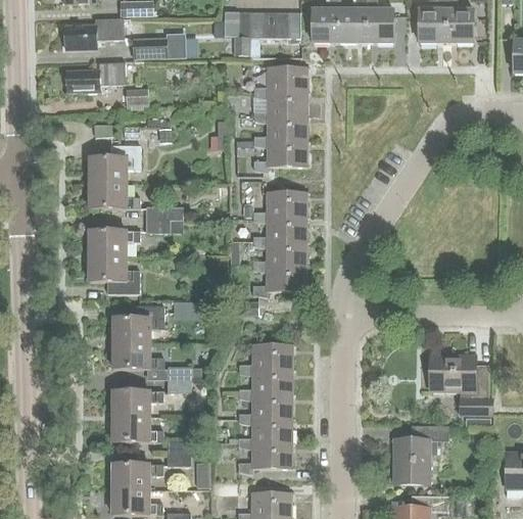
[(154,16),(154,0),(121,1),(121,17),(154,16)]
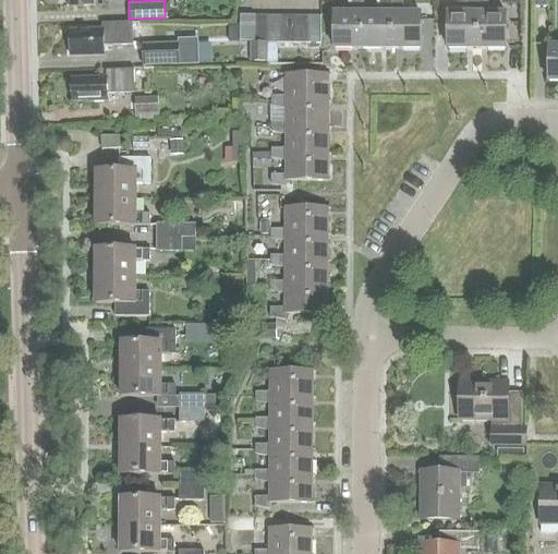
[(350,0),(350,10),(335,10),(334,45),(362,46),(362,10),(362,0),(350,0)]
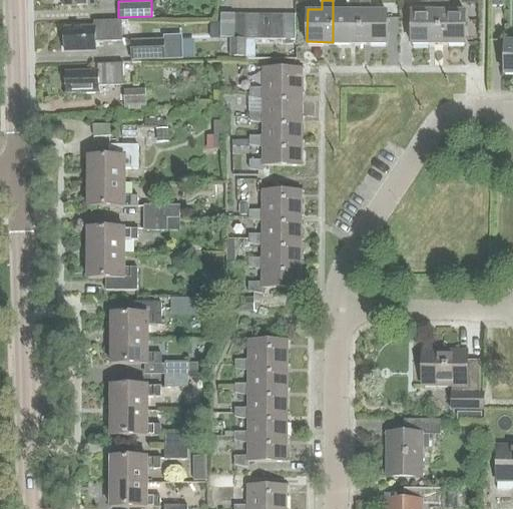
[(359,42),(358,0),(348,0),(349,9),(333,9),(333,42),(359,42)]
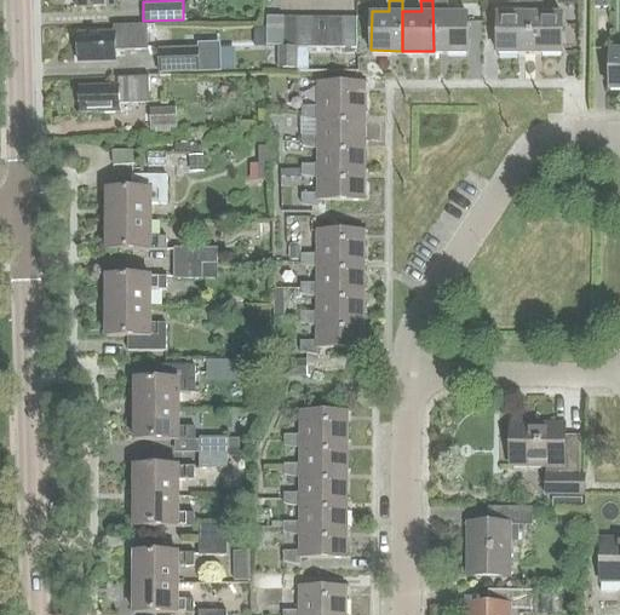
[(432,0),(434,51),(466,51),(466,11),(447,11),(447,0),(432,0)]
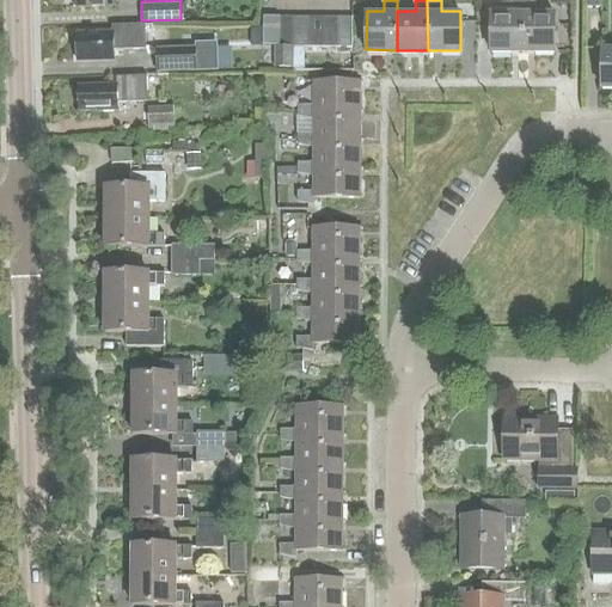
[(491,50),(521,50),(521,0),(510,0),(499,0),(495,1),(493,2),(491,6),(491,50)]
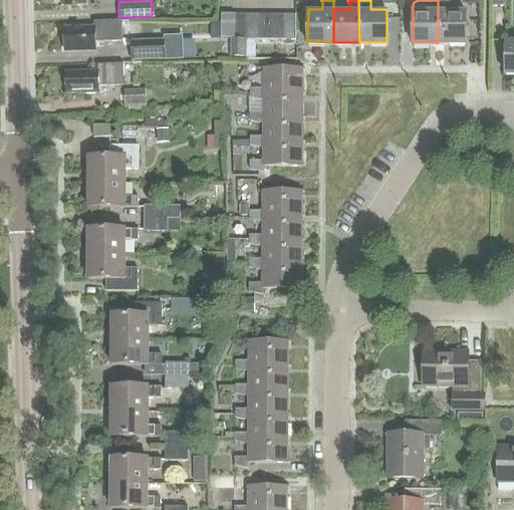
[(438,0),(438,42),(464,42),(464,10),(449,10),(448,0),(438,0)]
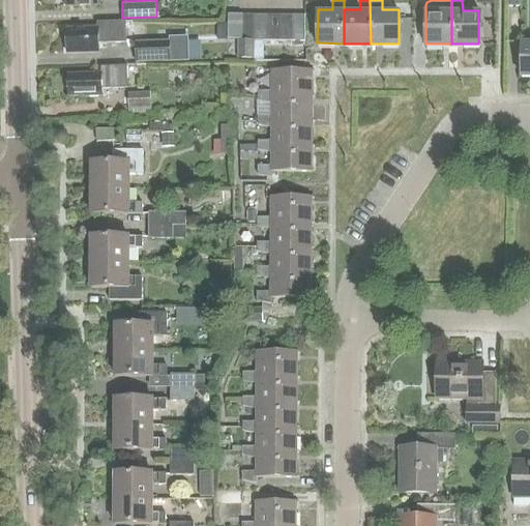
[(242,37),(242,12),(229,12),(229,37),(237,37),(242,37)]
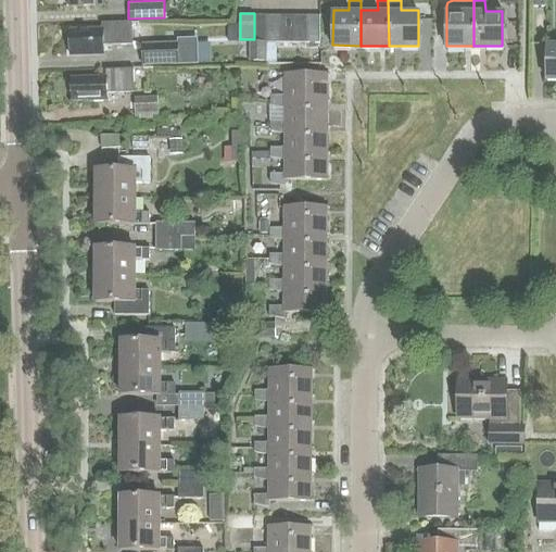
[(266,59),(266,39),(265,13),(254,13),(254,39),(249,39),(249,59),(266,59)]
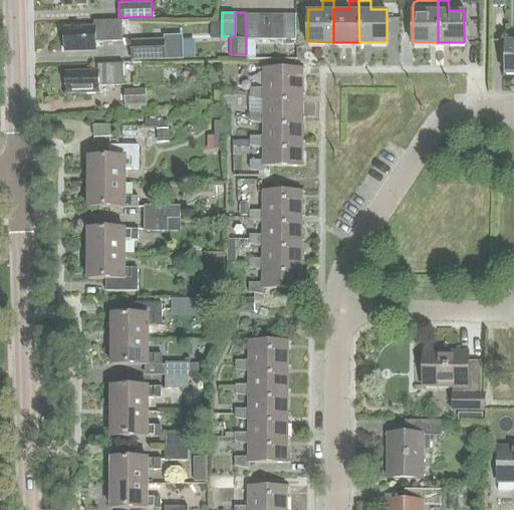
[(258,36),(258,12),(245,12),(246,36),(258,36)]
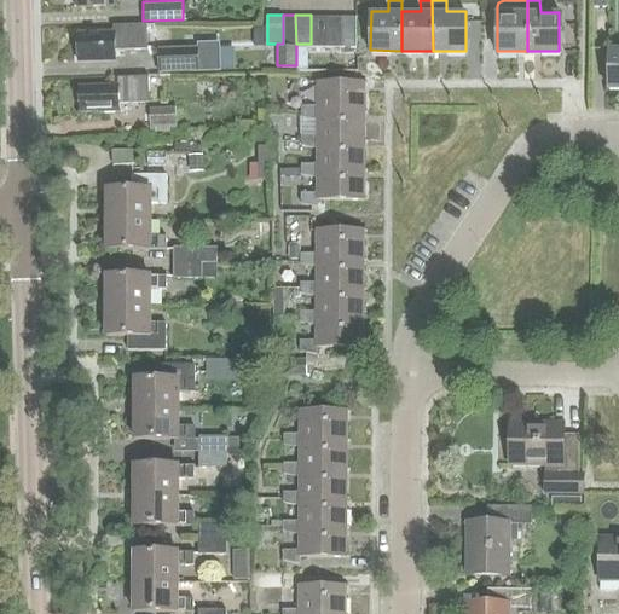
[(311,15),(311,44),(327,44),(325,15),(311,15)]
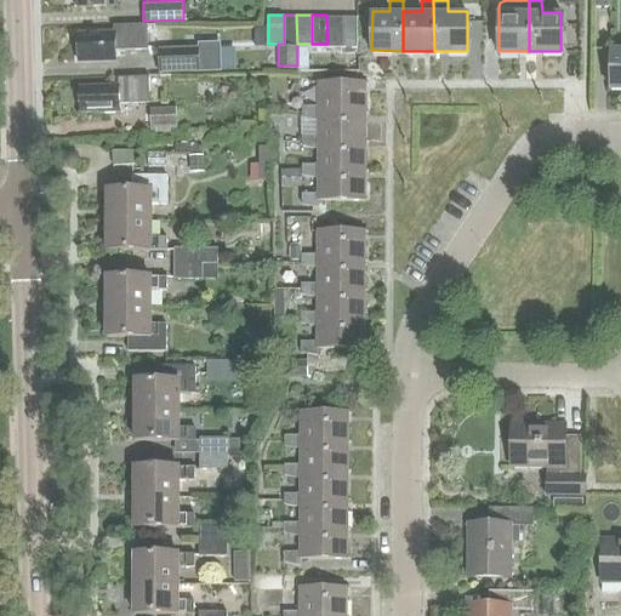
[(326,15),(328,44),(341,44),(341,16),(326,15)]
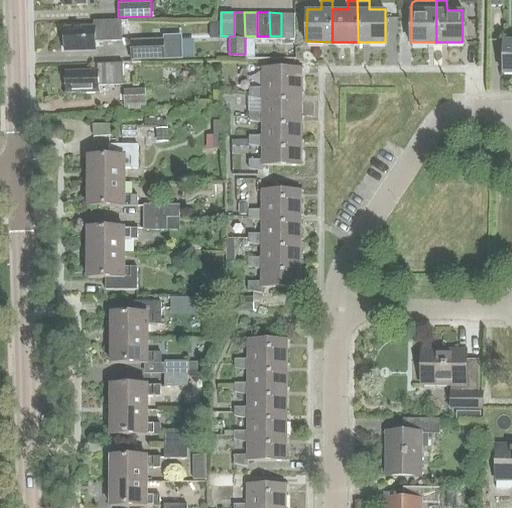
[(281,13),(281,36),(293,36),(293,13),(281,13)]
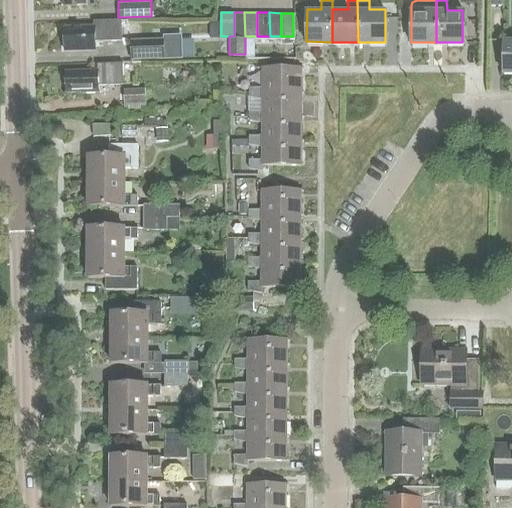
[(92,19),(92,25),(64,26),(64,49),(94,48),(94,40),(120,39),(120,18),(92,19)]
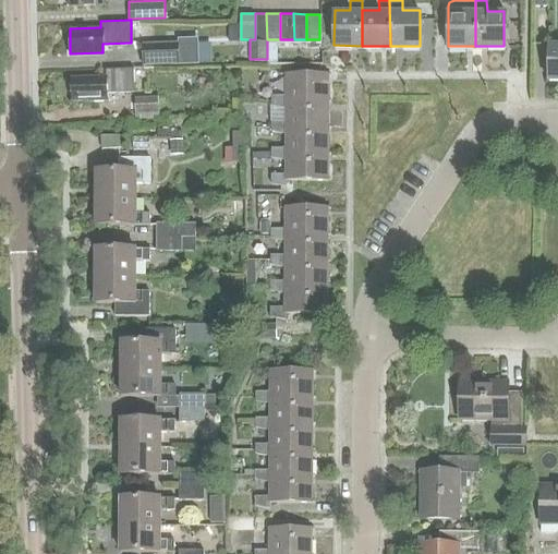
[(177,36),(177,41),(142,43),(143,62),(178,61),(178,63),(199,62),(198,35),(177,36)]
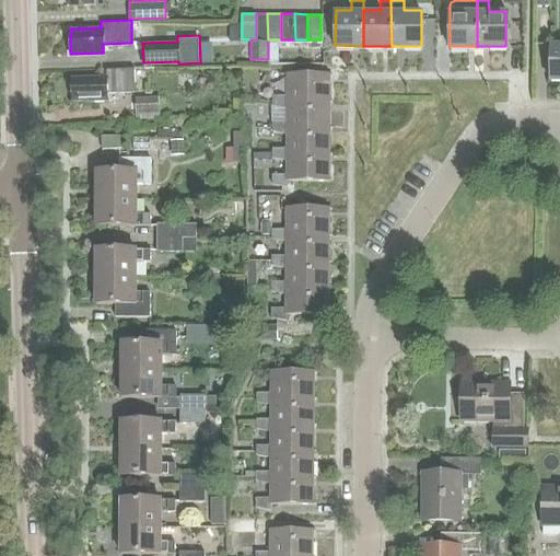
[(559,42),(550,42),(550,78),(559,78),(559,42)]
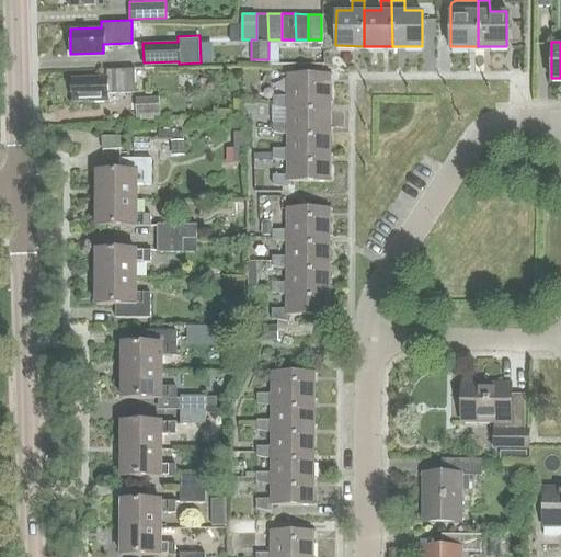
[(105,68),(105,77),(71,77),(71,98),(87,98),(87,100),(107,100),(107,92),(117,92),(117,90),(134,90),(133,68),(105,68)]
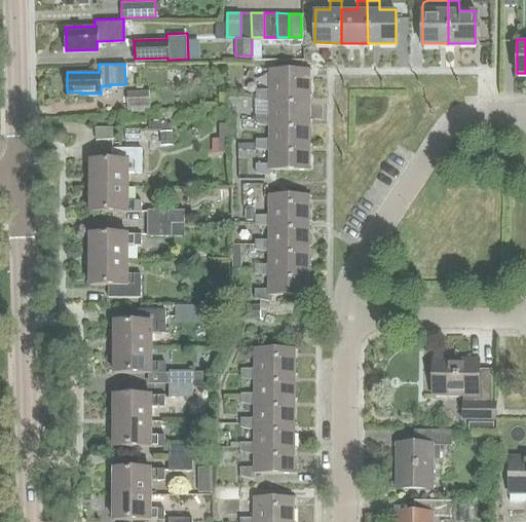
[(269,101),(269,96),(309,96),(309,69),(269,69),(269,89),(256,88),(256,98),(269,101)]
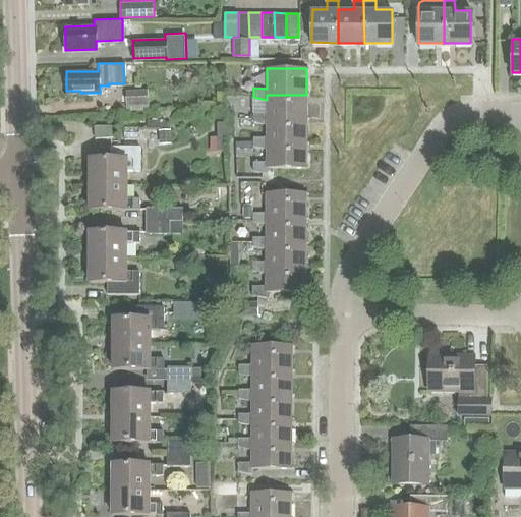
[(147,103),(146,89),(124,89),(124,104),(147,103)]
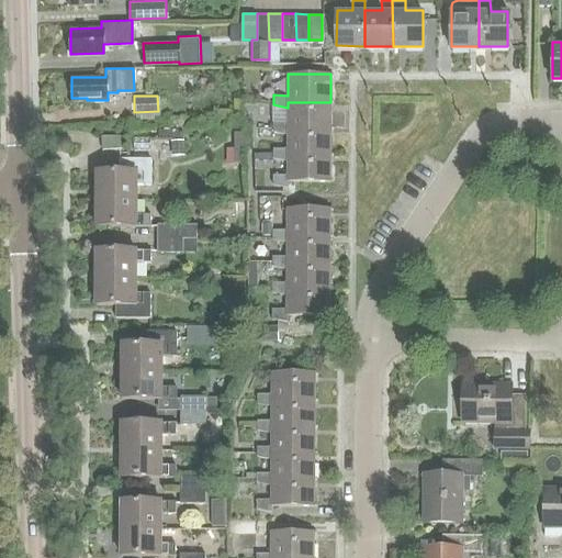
[(330,102),(288,102),(288,108),(288,121),(273,121),(273,131),(288,134),(287,129),(329,129),(330,102)]
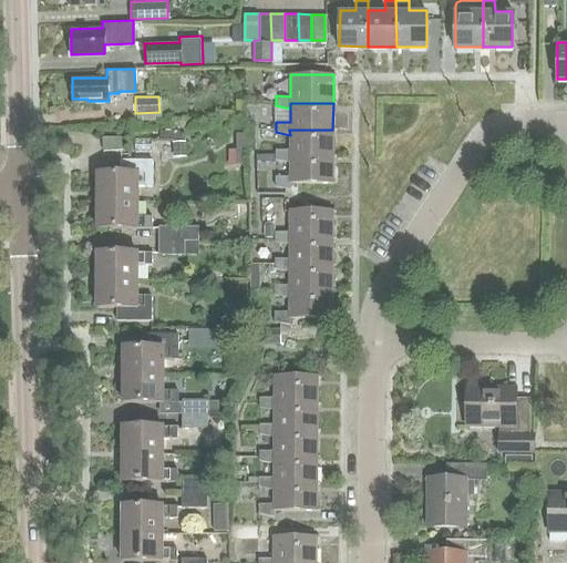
[(289,161),(290,155),(332,156),(332,130),(289,130),(290,135),(289,149),(276,149),(276,159),(289,161)]
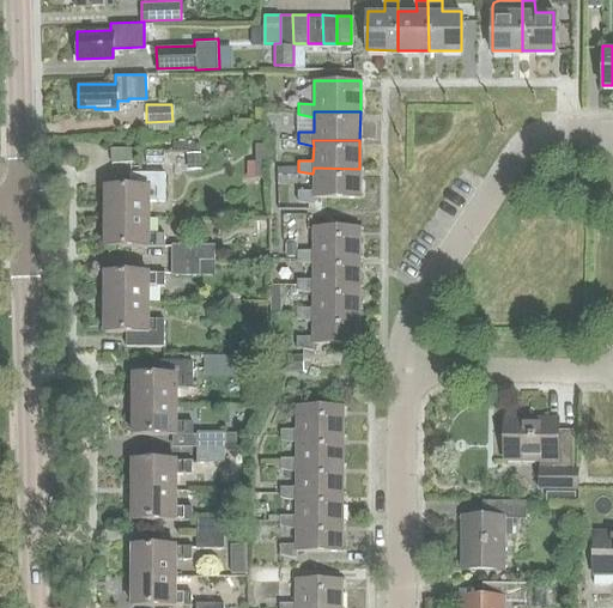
[(201,168),(201,151),(187,151),(187,168),(201,168)]
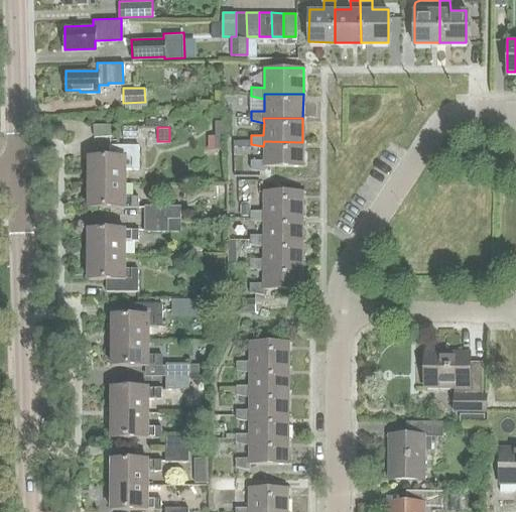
[(302,142),(264,141),(263,146),(263,158),(250,158),(250,167),(263,170),(263,165),(302,165),(302,142)]
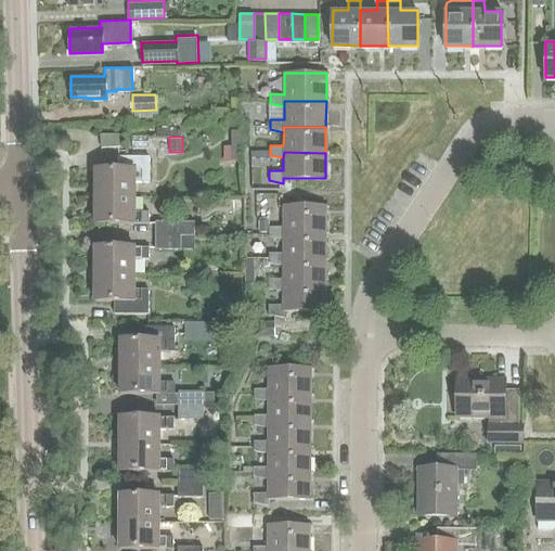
[(94,168),(93,195),(133,195),(133,180),(147,180),(147,156),(116,155),(116,168),(94,168)]
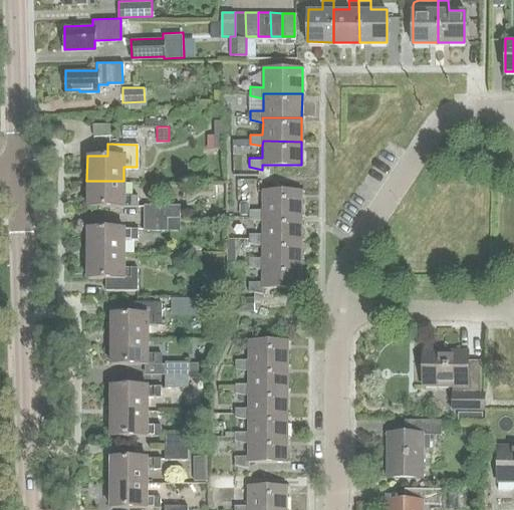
[(123,181),(86,181),(86,205),(137,205),(137,195),(123,195),(123,181)]
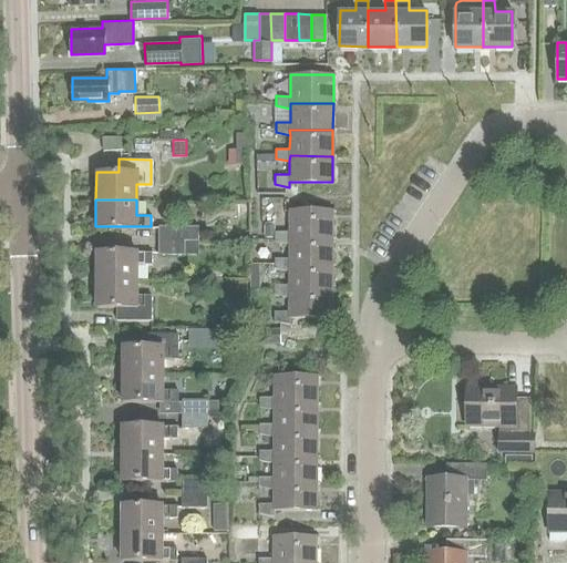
[(289,243),(288,236),(331,237),(332,210),(289,208),(289,229),(275,229),(275,241),(289,243)]
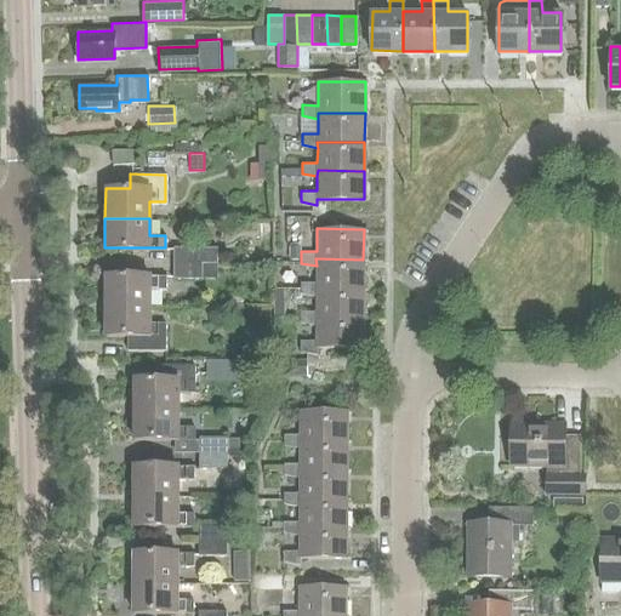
[(301,245),(289,245),(289,257),(301,258),(301,245)]
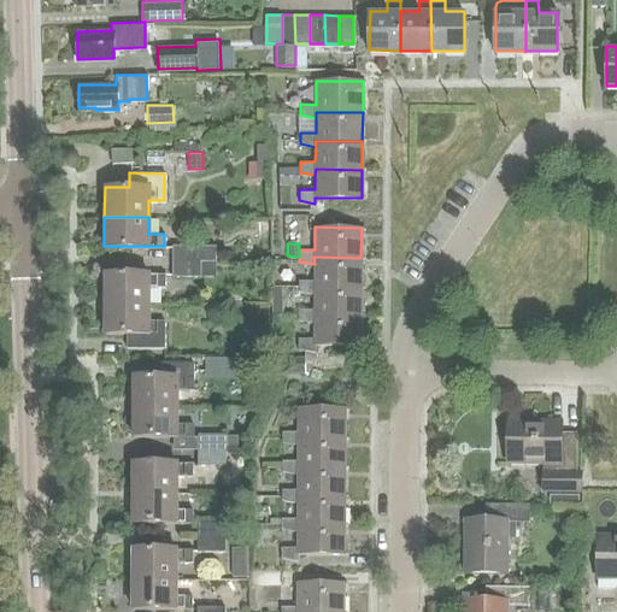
[(170,260),(200,260),(217,260),(217,245),(170,245),(170,260)]
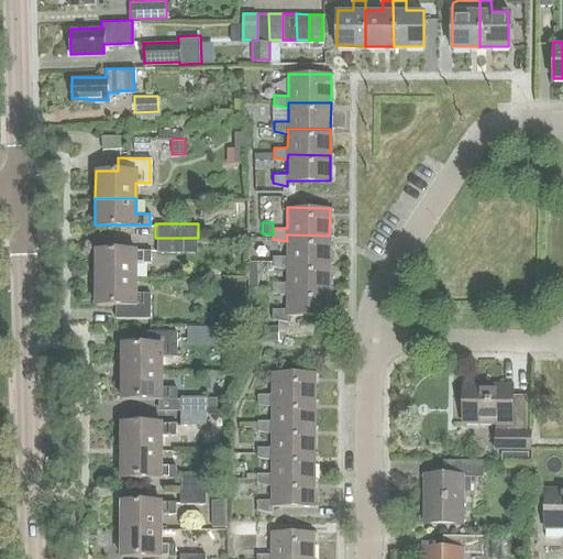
[(286,267),(287,261),(329,261),(329,236),(286,234),(287,241),(286,255),(273,255),(273,264),(286,267)]
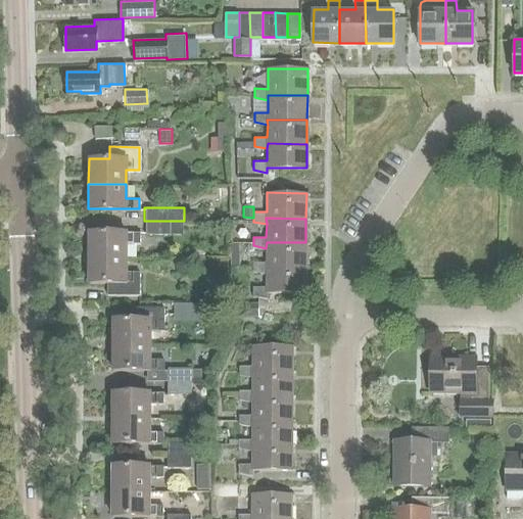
[(170,221),(144,221),(144,233),(171,233),(170,221)]
